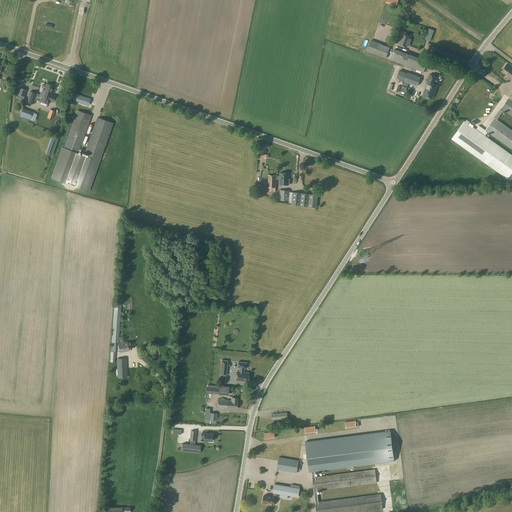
[(408,46),(409,46),(412,39),(410,39),(411,37),(403,33),(399,44),(407,47),(408,46)]
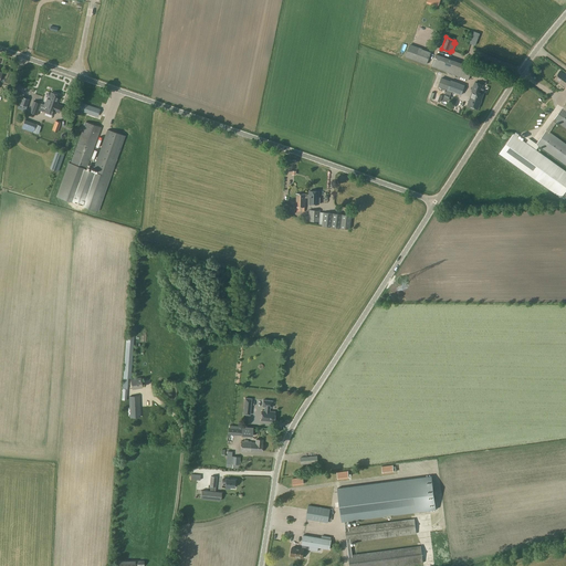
[(427,65),(431,52),(410,44),(405,58),(427,65)]
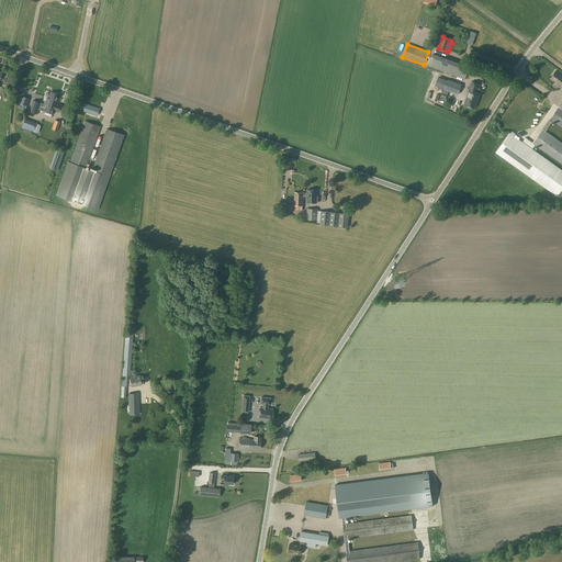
[(446,72),(450,59),(433,54),(428,66),(446,72)]
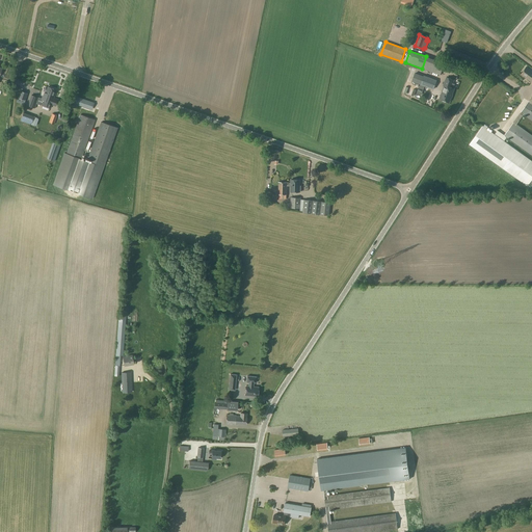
[(440,75),(444,63),(426,56),(422,69),(440,75)]
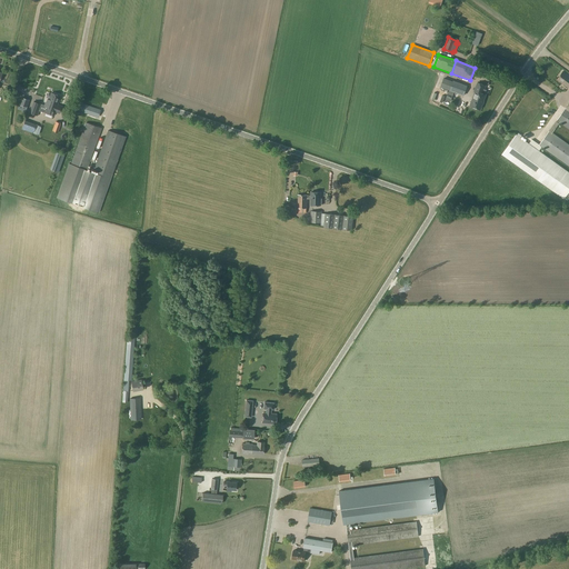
[(568,76),(562,72),(557,80),(568,89),(568,88),(568,76)]
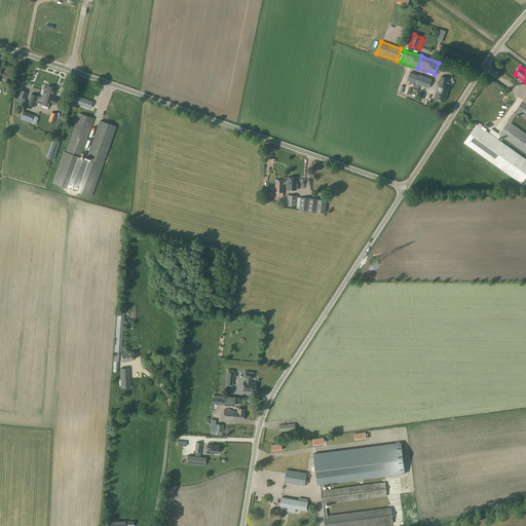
[(416,84),(429,88),(431,80),(419,75),(416,84)]
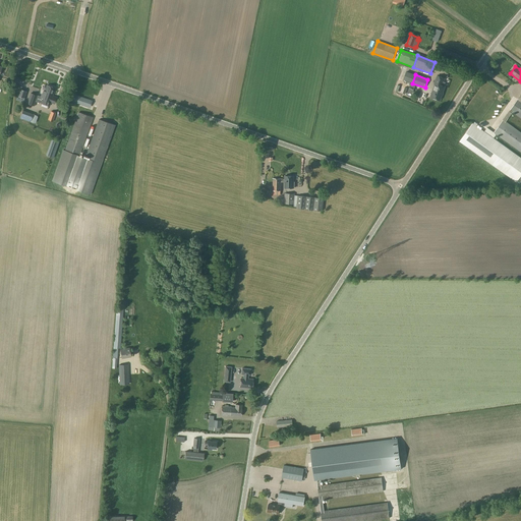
[(436,83),(430,97),(440,100),(445,87),(442,85),(444,78),(438,76),(435,83),(436,83)]
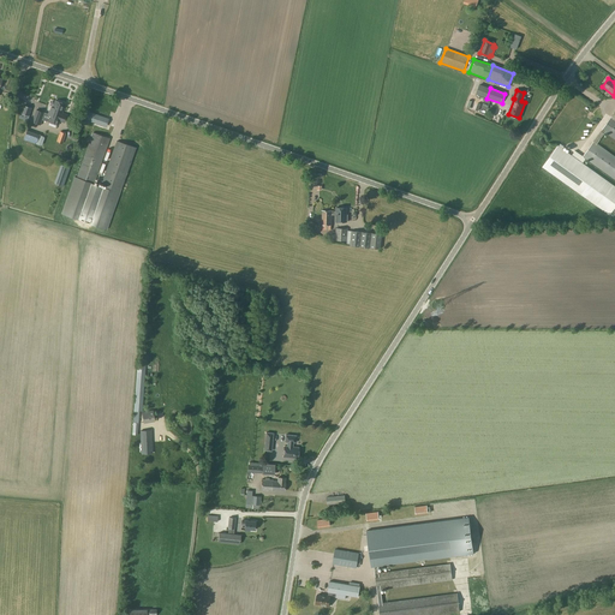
[(51,115),(48,121),(58,125),(60,121),(64,123),(67,114),(61,113),(63,111),(65,103),(55,100),(53,107),(52,107),(48,115),(51,115)]
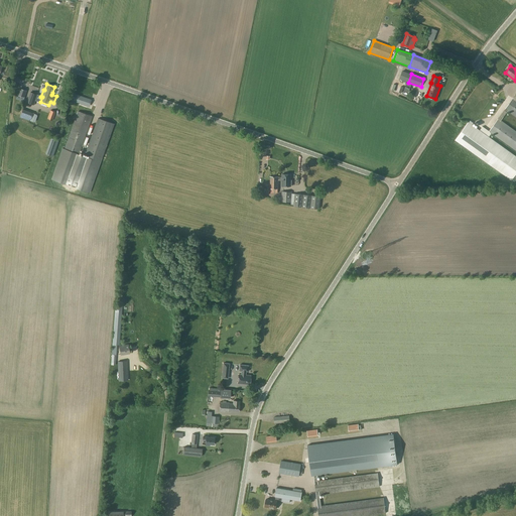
[(26,103),(34,105),(37,95),(30,92),(26,103)]
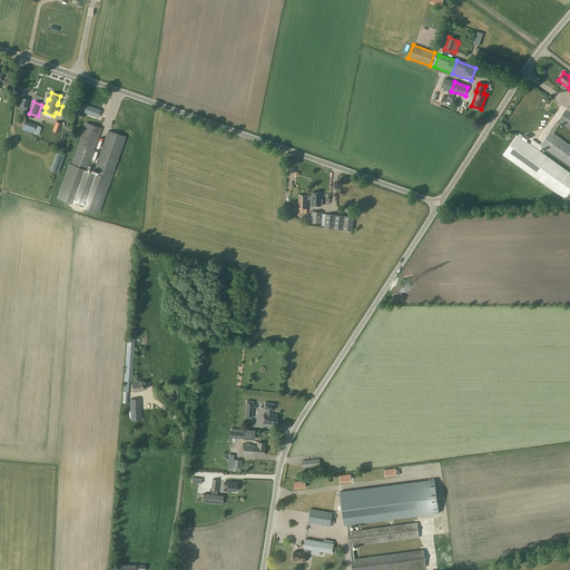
[(569,102),(567,107),(558,120),(550,131),(540,145),(569,166),(569,145),(552,133),(560,123),(569,129),(569,102)]
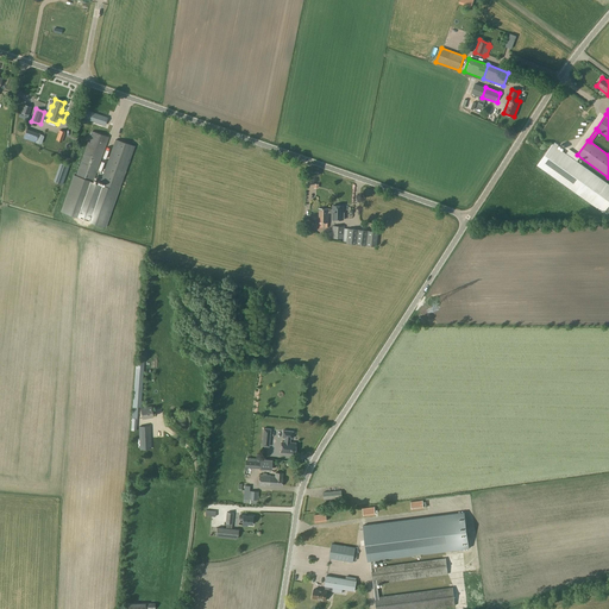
[(87,111),(85,117),(105,125),(107,119),(87,111)]
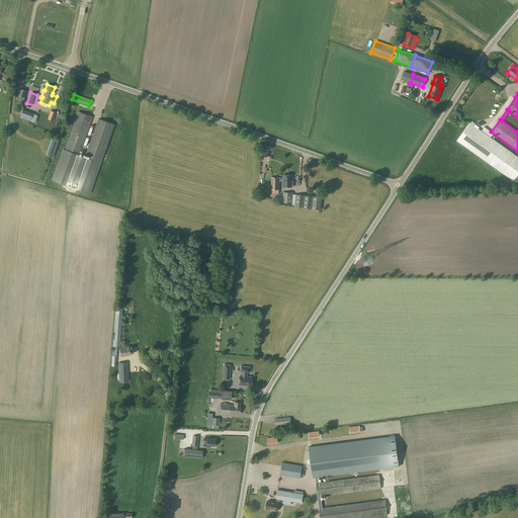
[(20,115),(20,117),(30,121),(34,122),(35,121),(37,116),(36,115),(33,113),(22,109),(22,110),(20,115)]
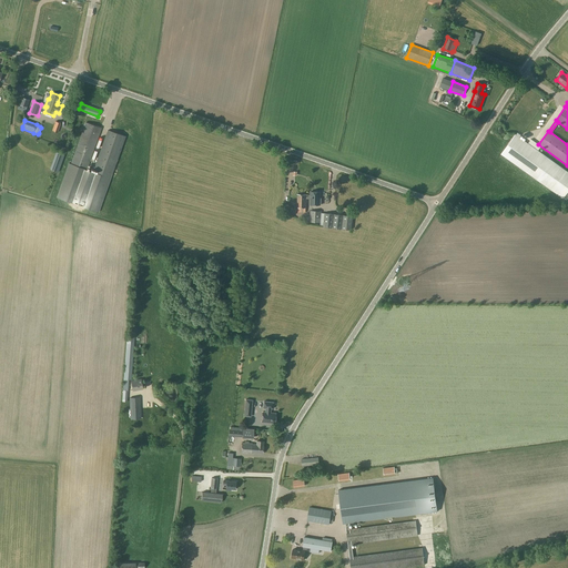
[(56,121),(52,131),(58,132),(61,123),(56,121)]
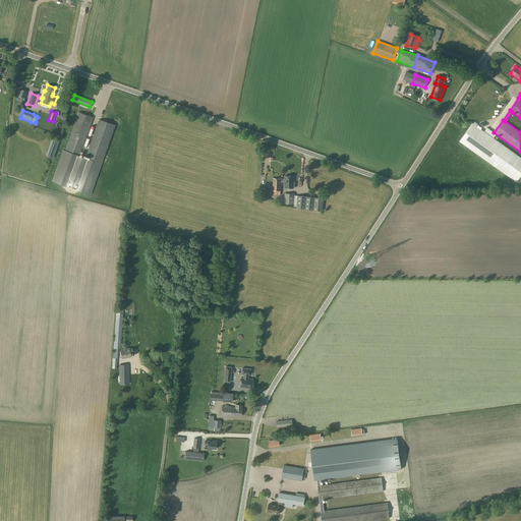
[(78,112),(65,151),(63,150),(52,181),(91,194),(103,160),(116,125),(99,119),(84,158),(79,156),(93,117),(78,112)]
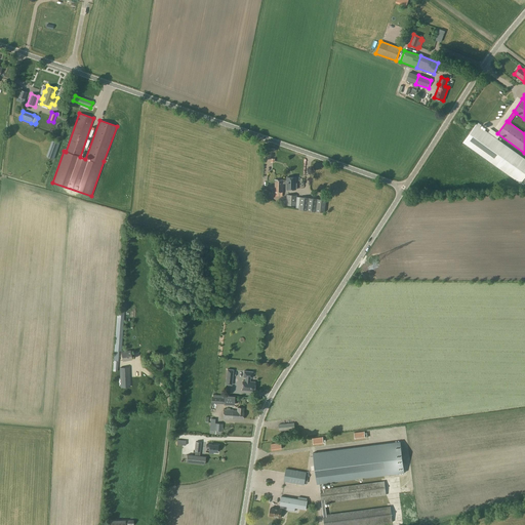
[(482,125),(479,123),(477,125),(477,124),(463,143),(520,185),(524,176),(524,159),(494,137),(497,133),(491,129),(488,133),(480,127),(482,125)]
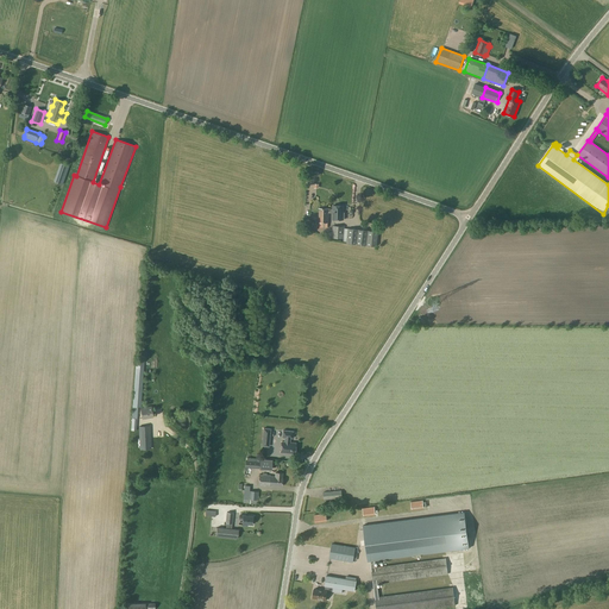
[(61,163),(54,181),(62,184),(69,167),(61,163)]
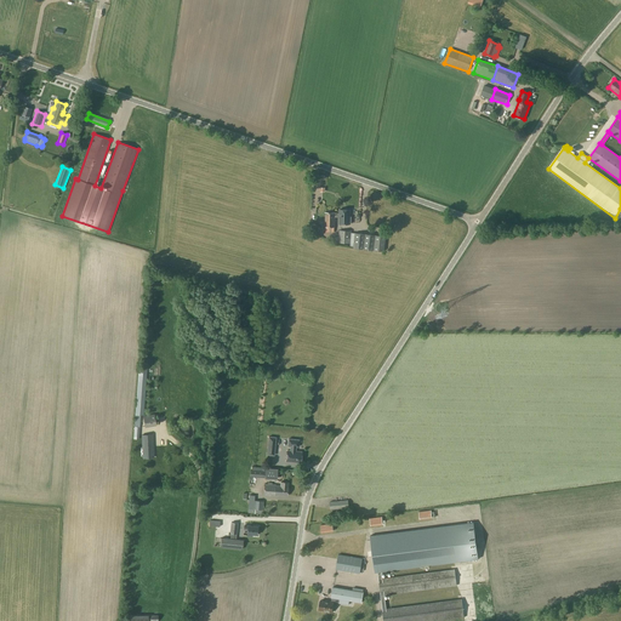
[(349,223),(349,209),(340,209),(340,211),(335,211),(335,216),(340,216),(340,222),(349,223)]
